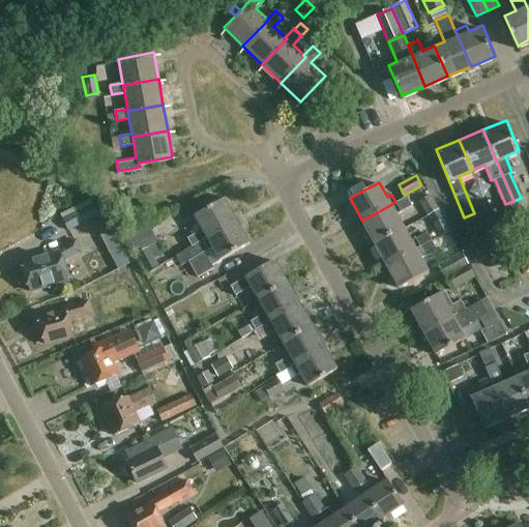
[(419,202),(427,215),(438,209),(431,196),(419,202)]
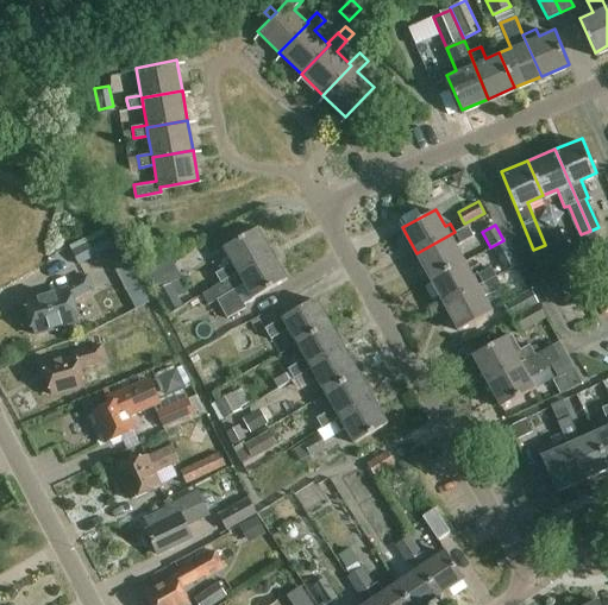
[(214,271),(220,282),(233,275),(271,252),(256,226),(223,245),(231,259),(226,263),(227,264),(214,271)]
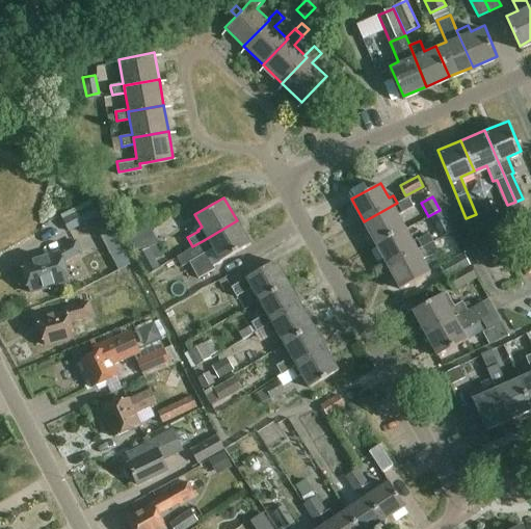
[(364,221),(375,243),(405,228),(398,215),(413,207),(407,197),(397,203),(364,221)]
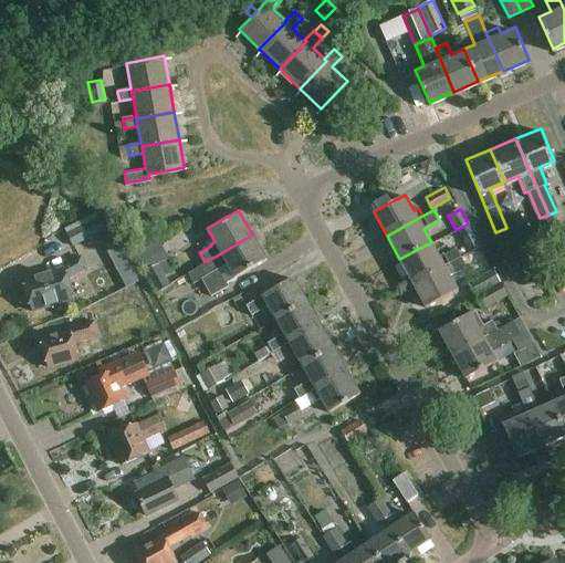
[(98,215),(66,230),(73,246),(106,230),(98,215)]
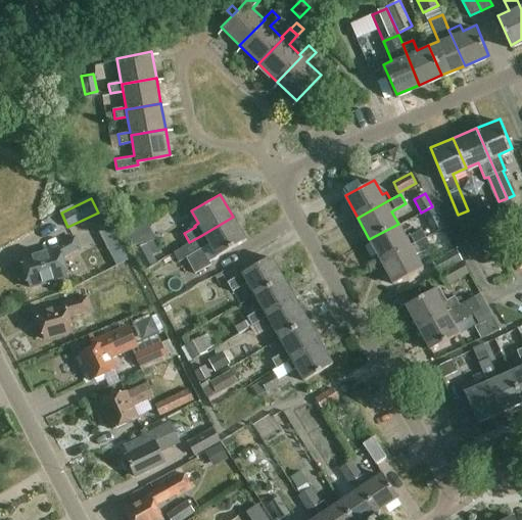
[(510,206),(507,198),(499,201),(493,203),(500,217),(512,211),(510,206)]
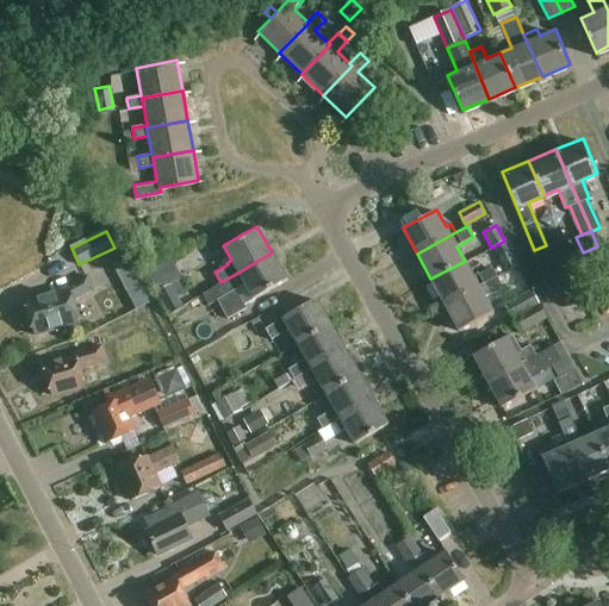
[(498,255),(507,270),(517,264),(509,249),(498,255)]
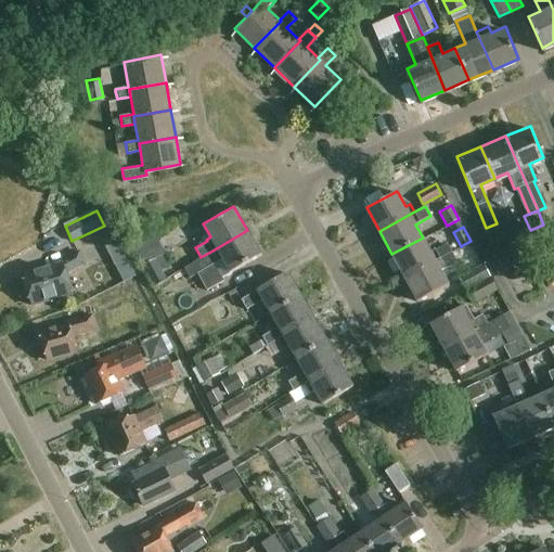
[(247,230),(213,251),(201,257),(183,267),(189,278),(198,272),(207,290),(226,280),(218,267),(217,259),(222,256),(230,270),(260,253),(247,230)]
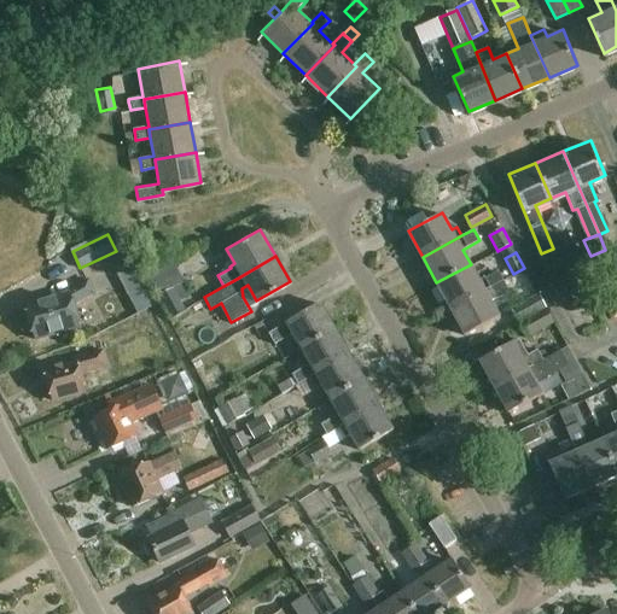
[(471,264),(436,282),(450,309),(504,279),(500,270),(485,279),(484,275),(478,279),(471,264)]
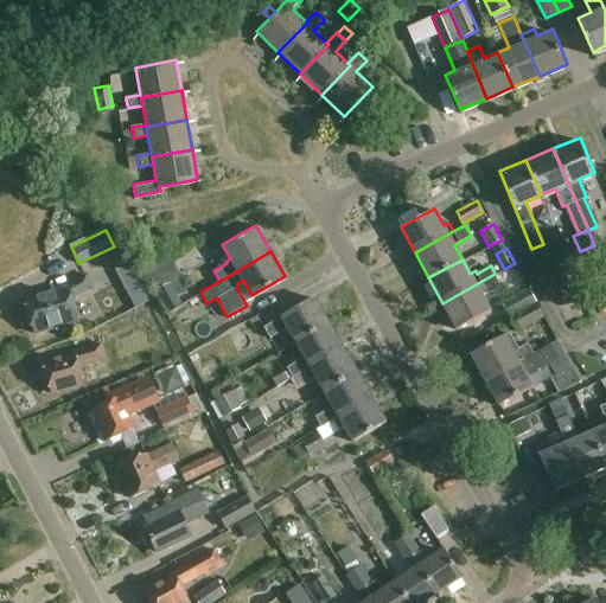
[(33,329),(78,316),(71,294),(91,283),(84,270),(65,280),(67,283),(24,296),(33,329)]
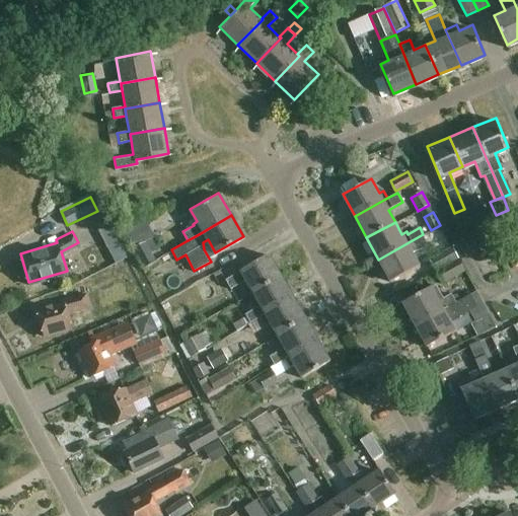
[(423,234),(378,260),(390,281),(419,266),(412,253),(428,244),(423,234)]
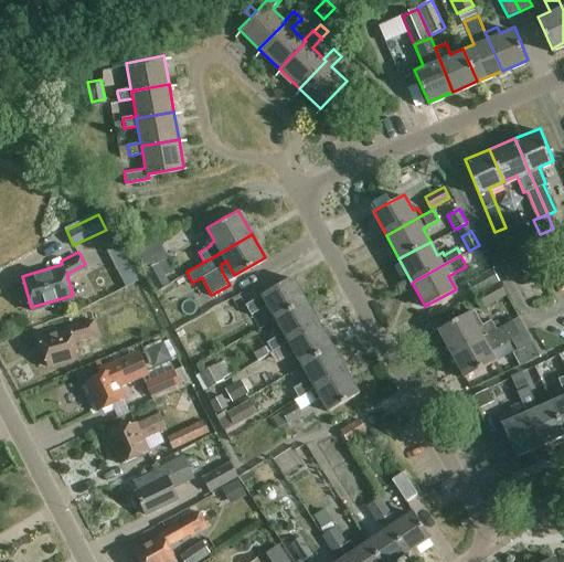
[(158,265),(144,273),(153,290),(167,283),(163,276),(158,265)]
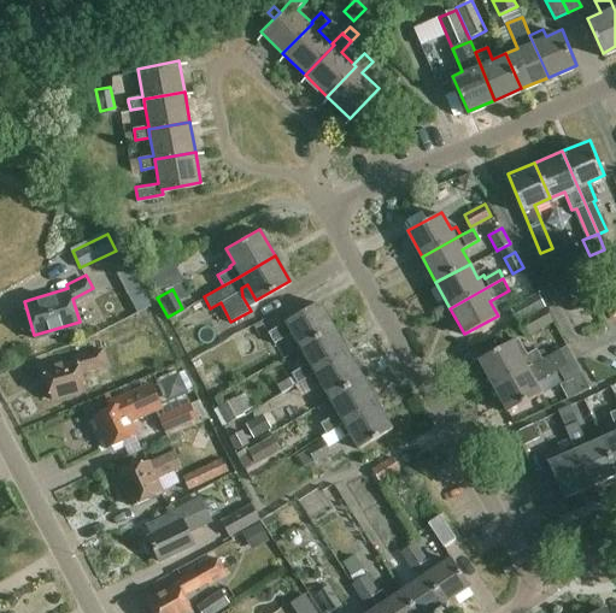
[(142,293),(130,300),(136,311),(148,305),(142,293)]
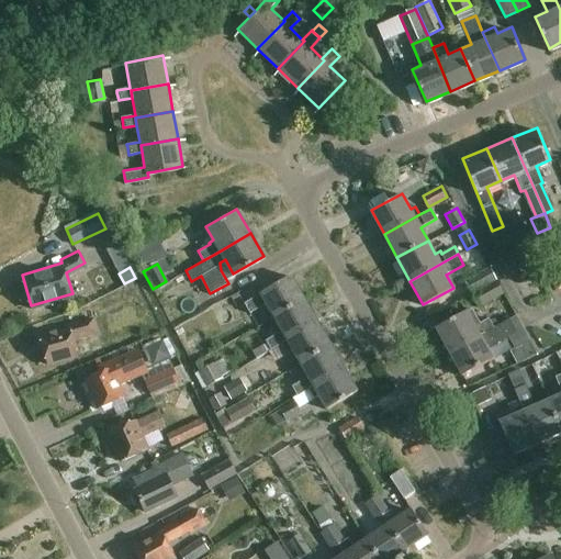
[(469,292),(493,279),(486,267),(462,280),(469,292)]
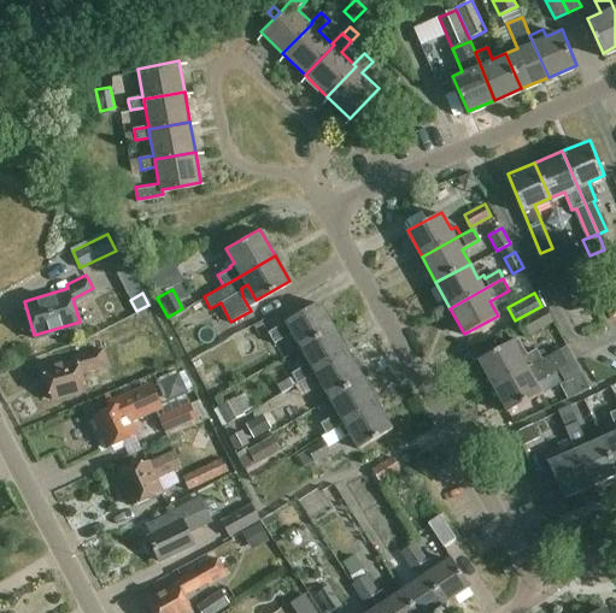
[(292,331),(299,345),(333,325),(318,300),(267,330),(274,341),(292,331)]
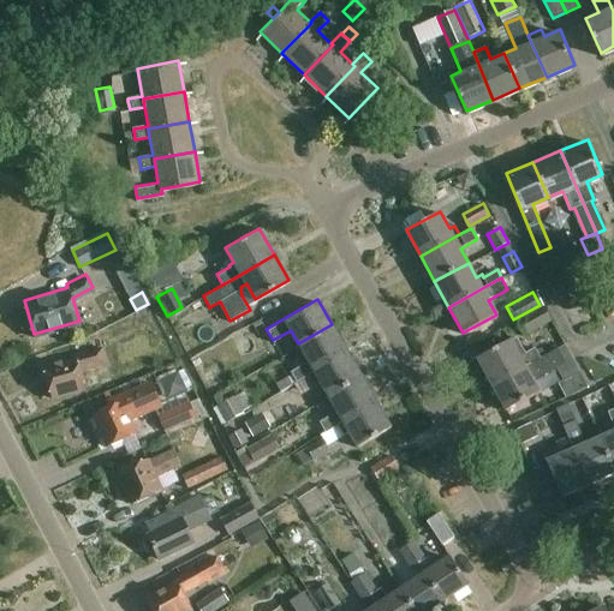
[(543,305),(516,319),(523,335),(550,319),(543,305)]
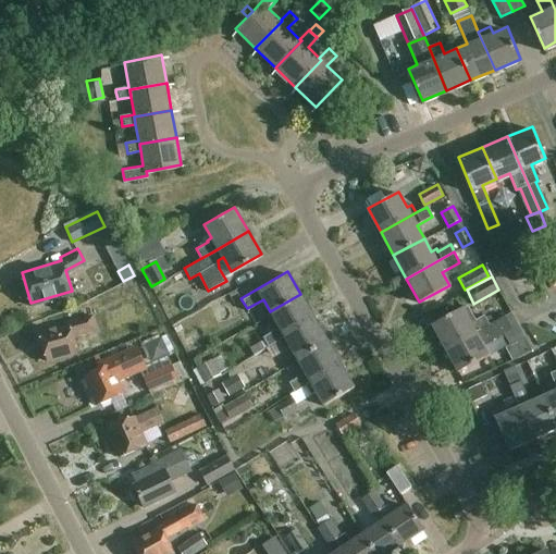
[(262,334),(268,344),(313,318),(300,294),(270,311),(278,324),(262,334)]
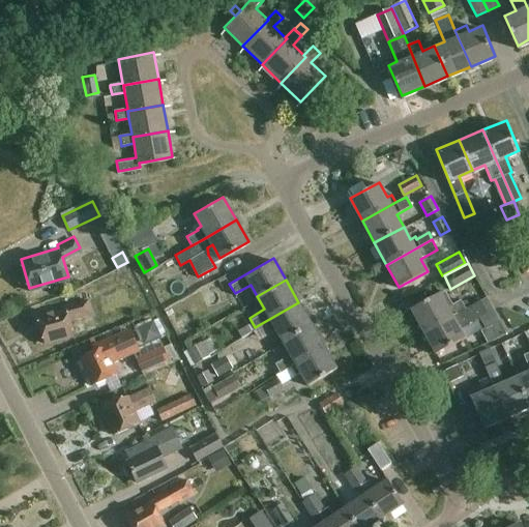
[(422,331),(465,309),(460,298),(450,302),(444,290),(410,309),(422,331)]
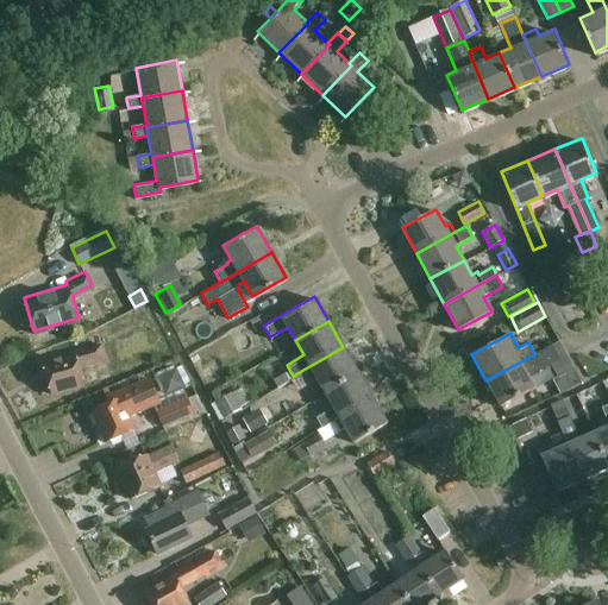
[(51,391),(85,382),(80,365),(106,357),(102,341),(74,348),(75,353),(43,361),(51,391)]
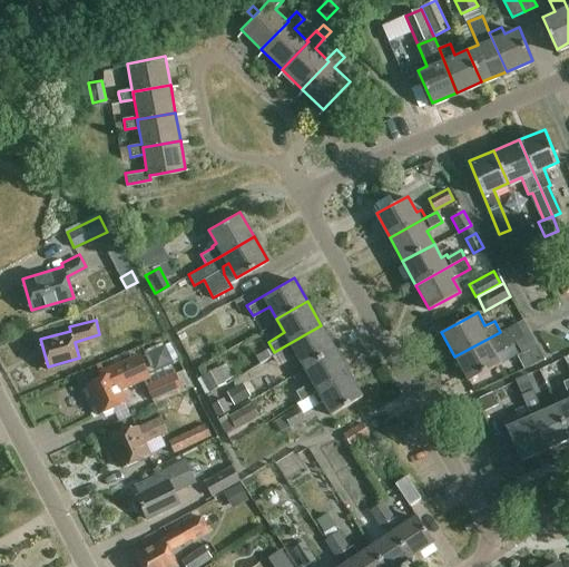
[(500,332),(454,357),(468,381),(499,363),(493,352),(522,336),(516,323),(500,332)]
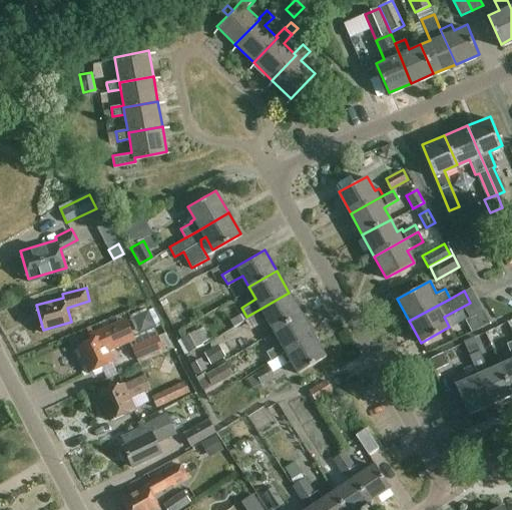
[(274,330),(301,314),(289,293),(246,317),(243,318),(248,328),(267,318),(274,330)]
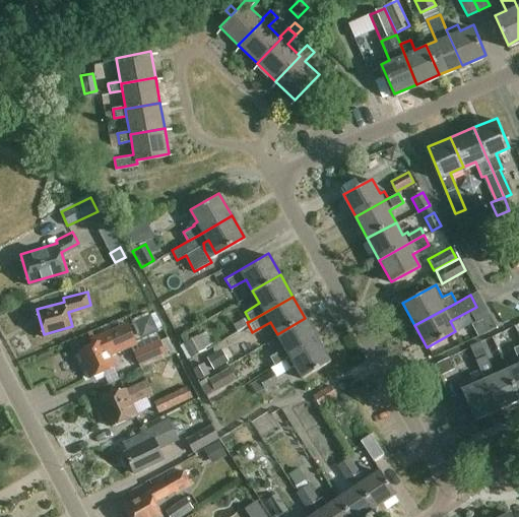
[(174,334),(184,329),(172,307),(161,313),(174,334)]
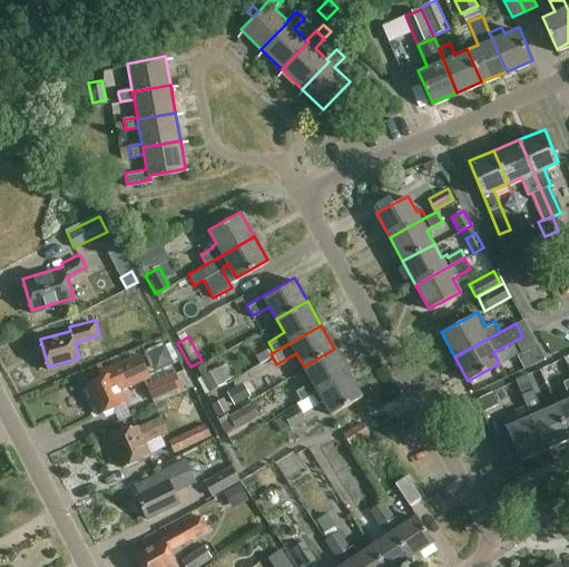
[(537,348),(516,358),(522,371),(542,361),(537,348)]
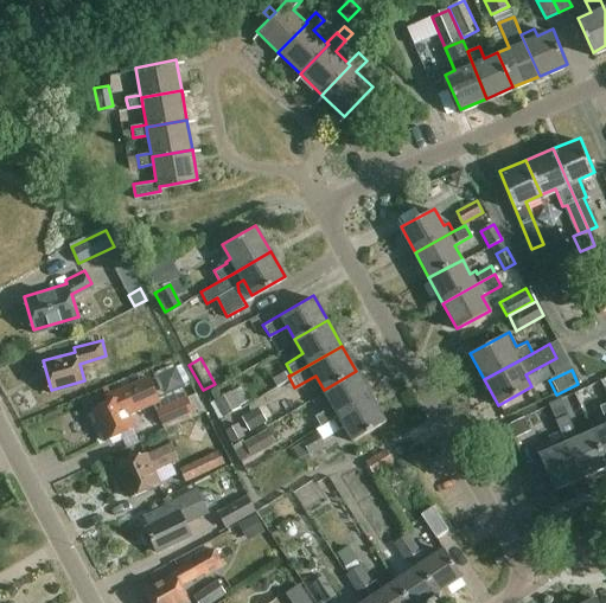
[(313,414),(320,424),(370,396),(356,371),(324,390),(331,403),(313,414)]
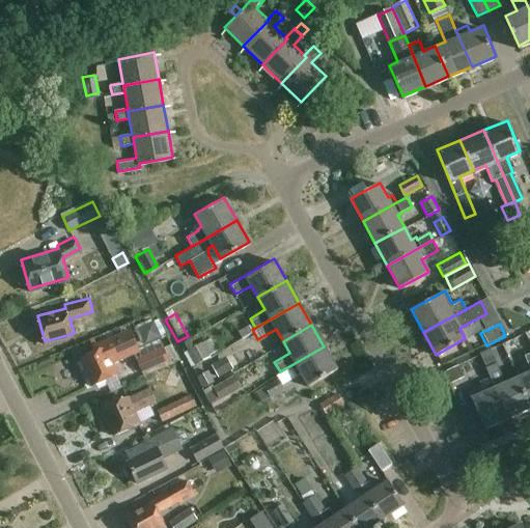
[(94,349),(79,356),(92,385),(116,373),(110,360),(137,349),(128,328),(92,343),(94,349)]
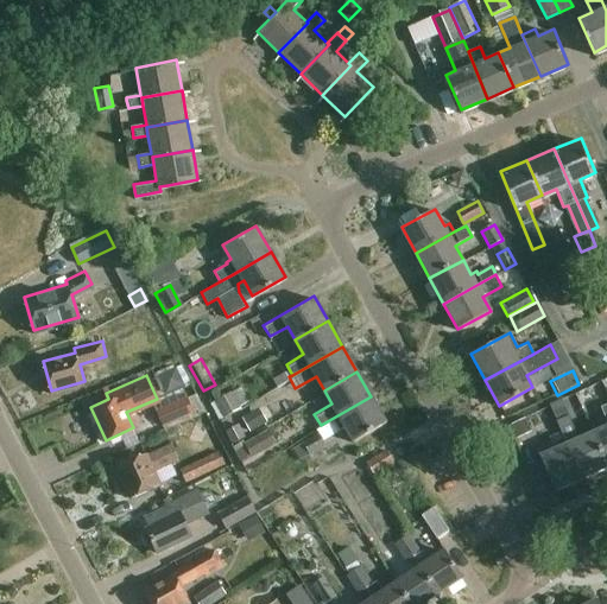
[(575,390),(581,406),(599,398),(593,383),(575,390)]
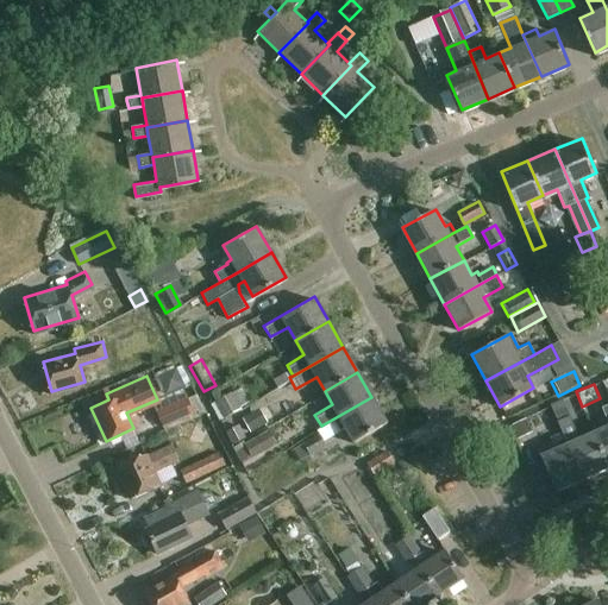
[(226,395),(213,403),(223,420),(236,413),(242,409),(232,392),(226,395)]
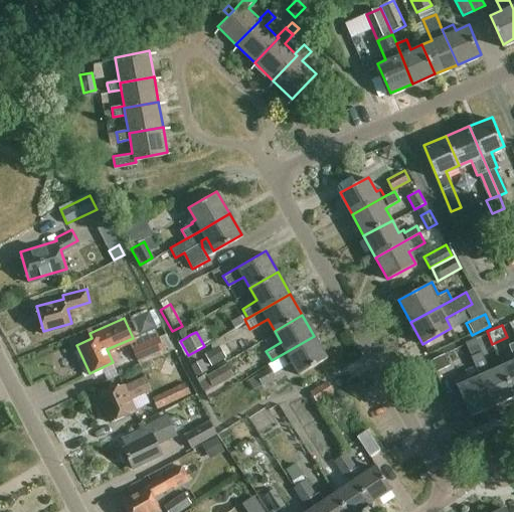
[(137,359),(162,348),(156,336),(132,347),(137,359)]
